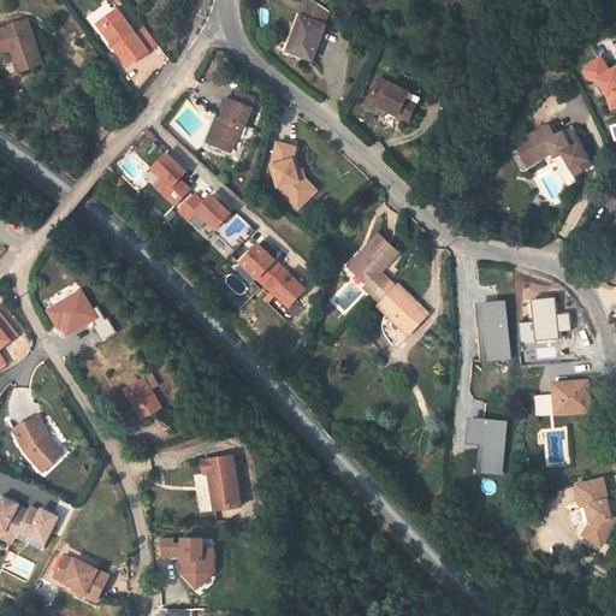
[(326,28),(323,27),(329,11),(312,0),(309,0),(303,19),(301,19),(291,45),(302,49),(300,57),(314,61),(326,28)]
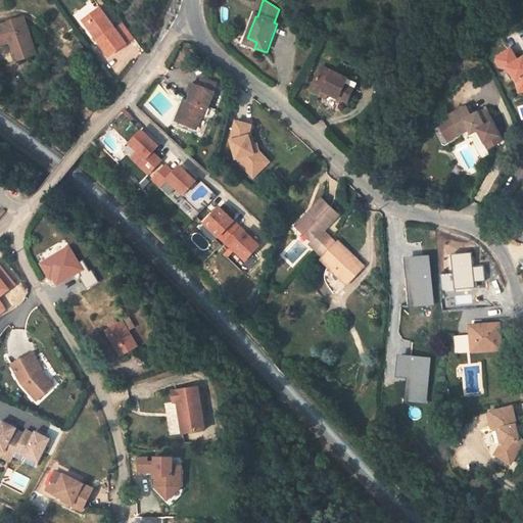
[(101,12),(84,25),(87,30),(104,17),(101,12)]
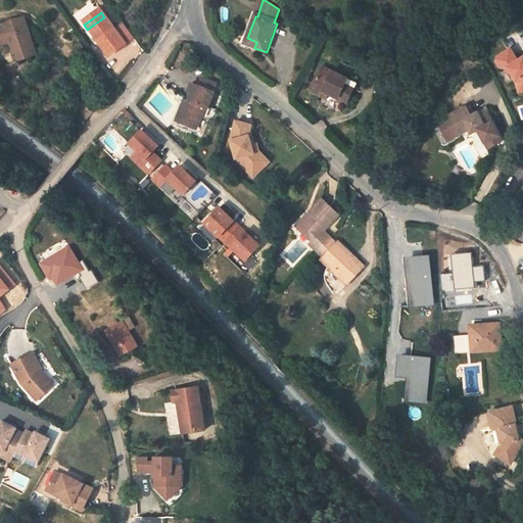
[(87,30),(109,61),(136,43),(125,28),(116,34),(104,17),(87,30)]
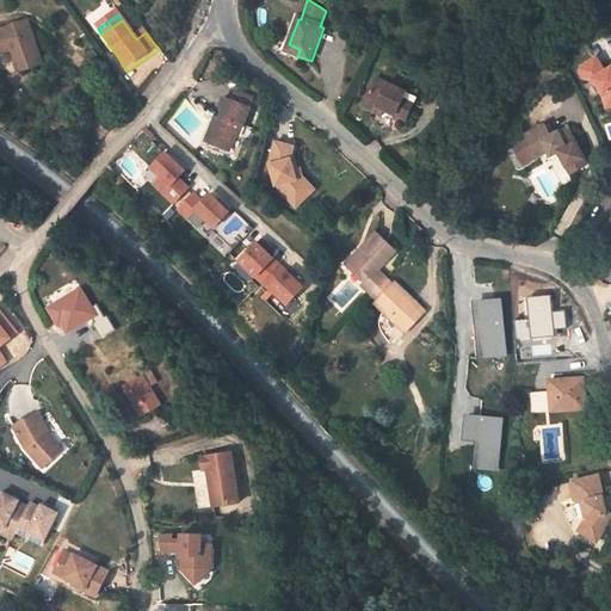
[(36,73),(23,30),(0,36),(0,55),(5,54),(7,61),(14,80),(36,73)]
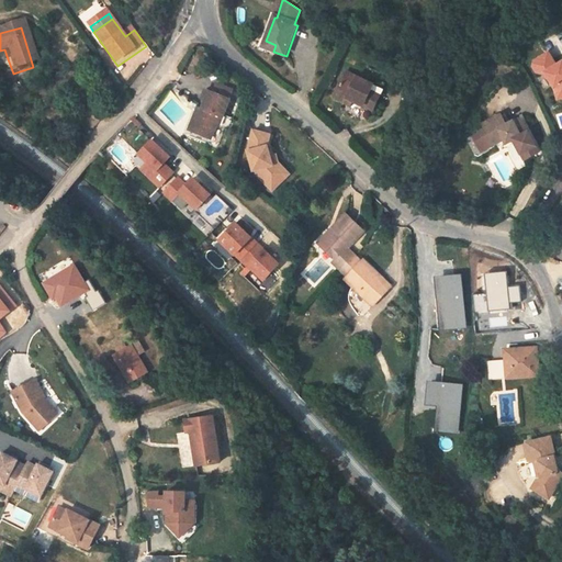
[(263,48),(273,52),(276,45),(266,41),(263,48)]
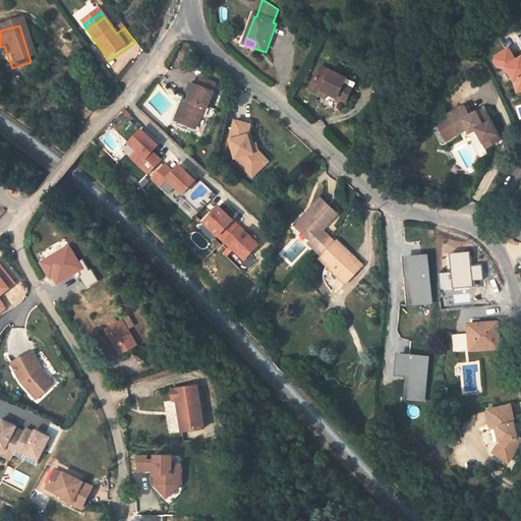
[(520,55),(518,50),(505,58),(503,62),(507,68),(512,69),(514,68),(520,78),(520,55)]
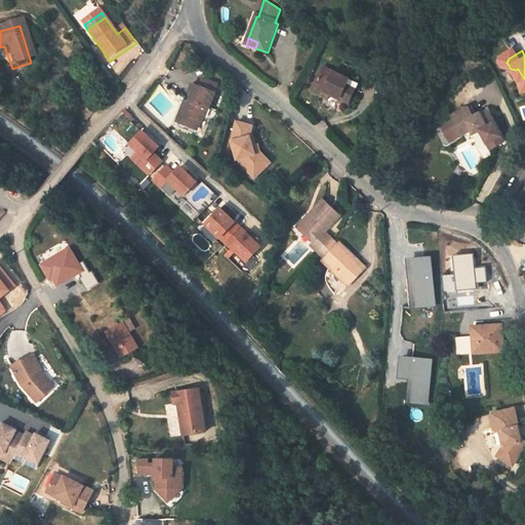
[(328,98),(331,93),(349,103),(358,84),(334,72),(331,77),(329,81),(320,76),(313,91),(322,95),(328,98)]
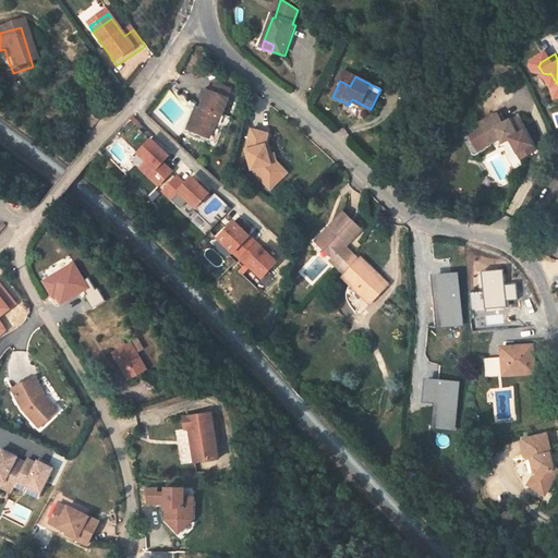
[(340,81),(350,86),(352,82),(342,77),(340,81)]
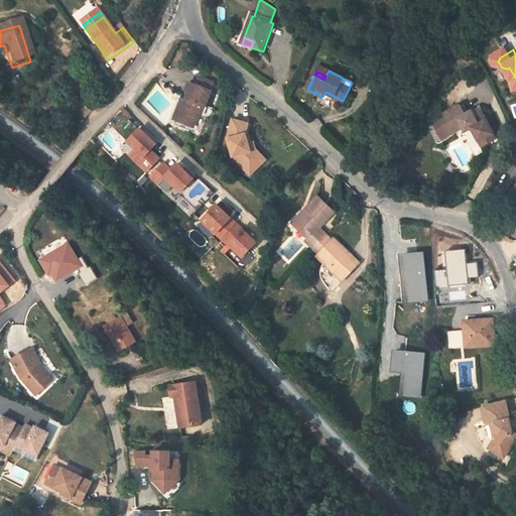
[(195,75),(192,82),(213,86),(214,79),(195,75)]
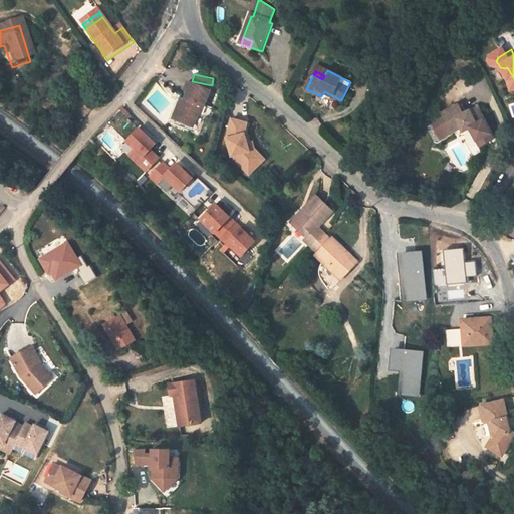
[(188,80),(184,99),(180,98),(174,117),(184,120),(182,127),(195,133),(200,115),(204,115),(212,89),(188,80)]
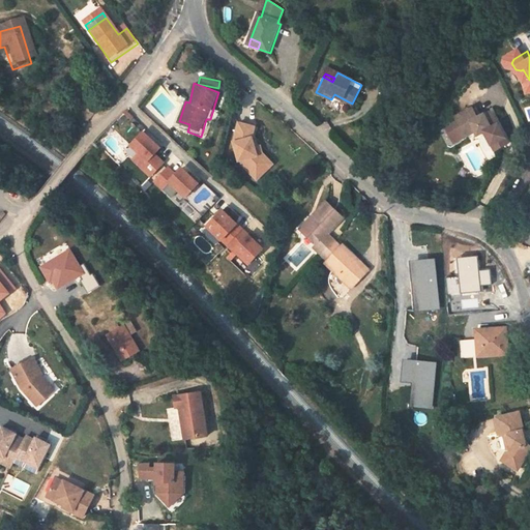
[(493,115),(488,119),(481,110),(464,120),(452,126),(464,146),(475,140),(483,135),(487,139),(495,135),(505,152),(519,145),(519,144),(507,125),(501,114),(499,113),(496,114),(493,115)]
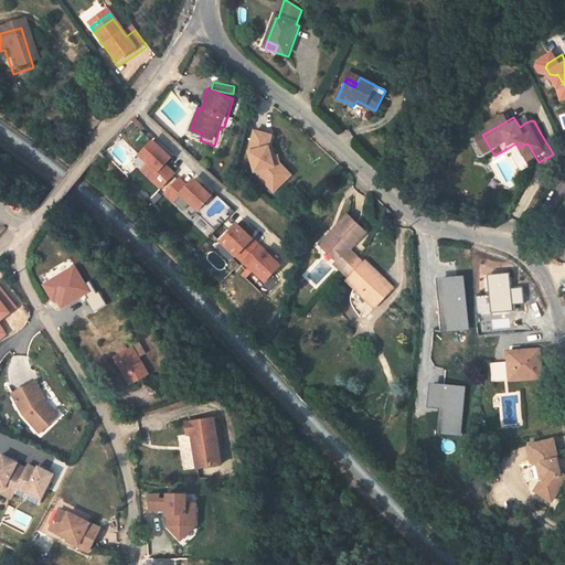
[(191,129),(187,136),(200,140),(202,132),(191,129)]
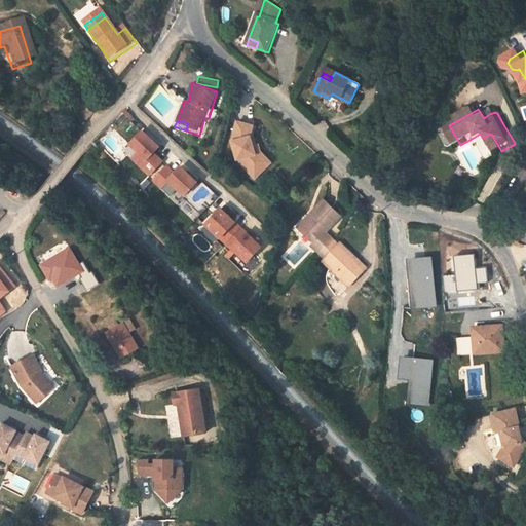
[(256,123),(236,120),(231,139),(237,160),(247,159),(248,163),(260,173),(270,159),(261,152),(258,144),(254,134),(256,123)]
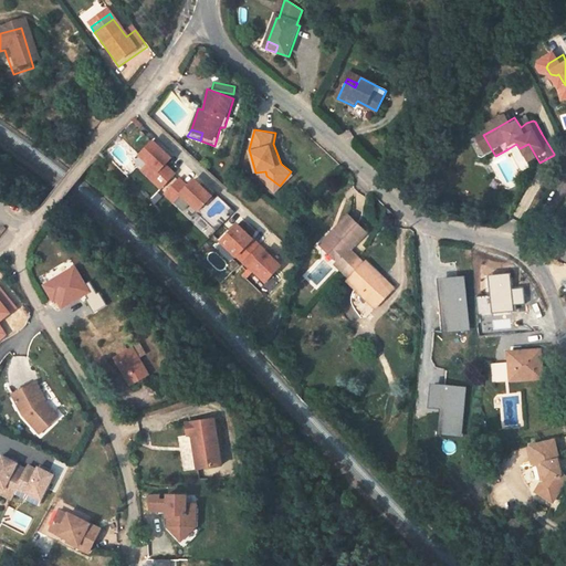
[(173,156),(154,139),(138,154),(148,161),(140,169),(161,189),(178,173),(167,164),(173,156)]
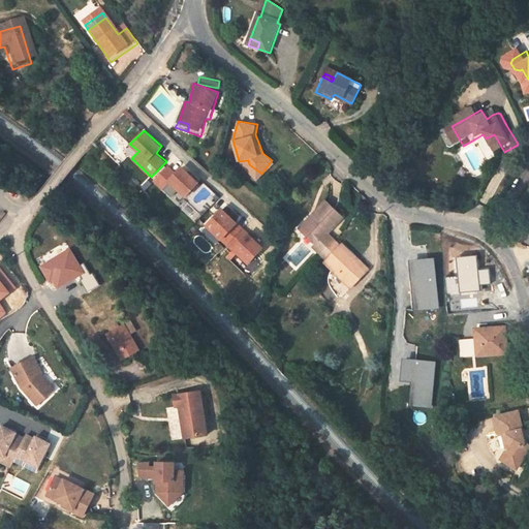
[(265,143),(259,145),(262,153),(272,160),(261,174),(266,177),(279,158),(267,150),(265,143)]
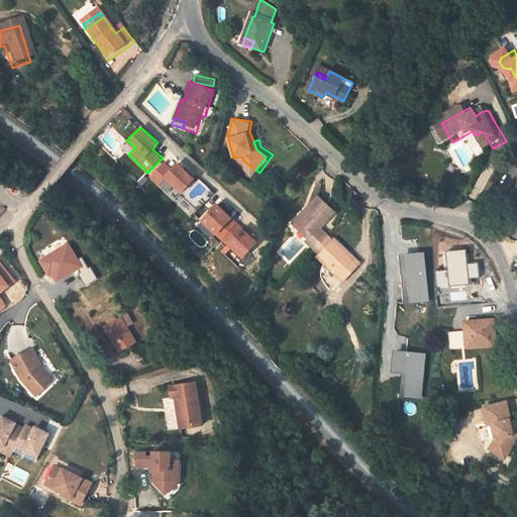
[(172,168),(165,162),(149,177),(168,193),(175,186),(182,193),(196,179),(178,162),(172,168)]
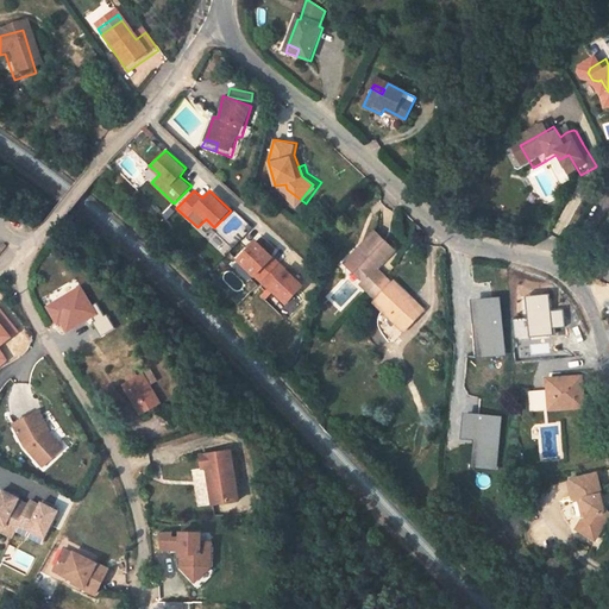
[(395,251),(374,232),(343,263),(377,297),(370,301),(405,333),(424,312),(394,286),(378,269),(395,251)]
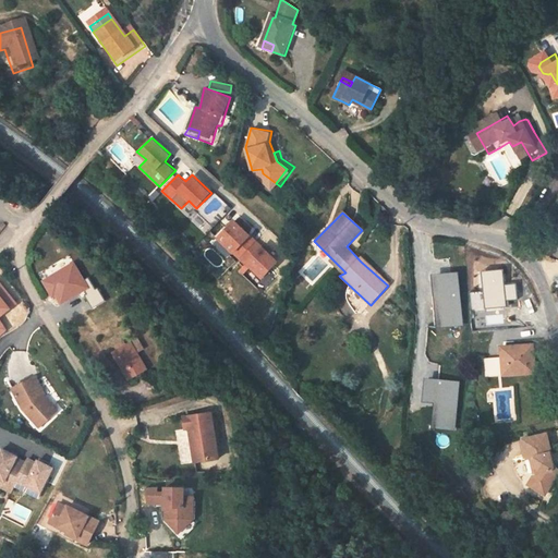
[(253,234),(234,220),(216,238),(233,254),(253,234)]
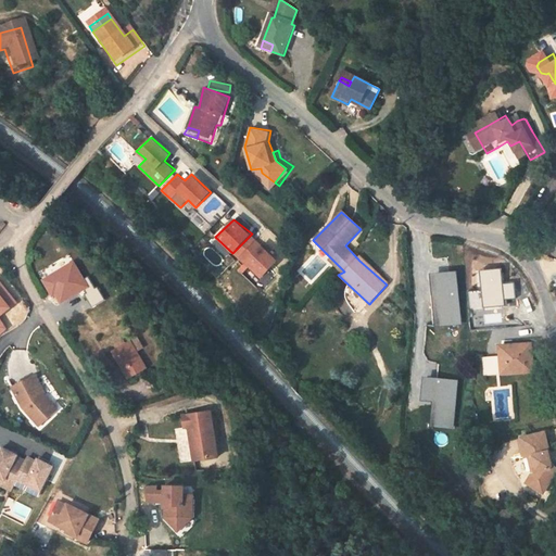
[(279,261),(257,241),(240,258),(261,278),(279,261)]
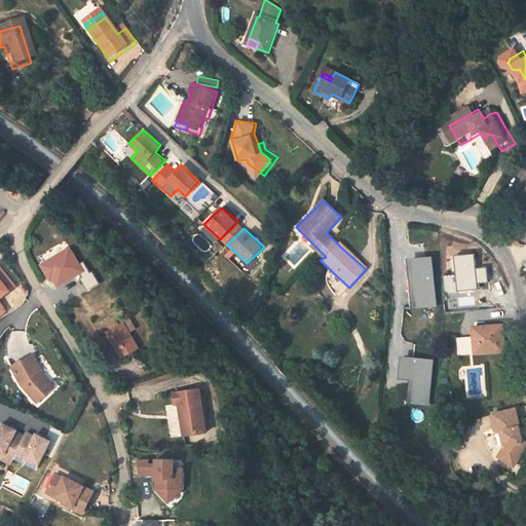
[(70,248),(38,266),(48,283),(51,280),(55,288),(83,271),(70,248)]
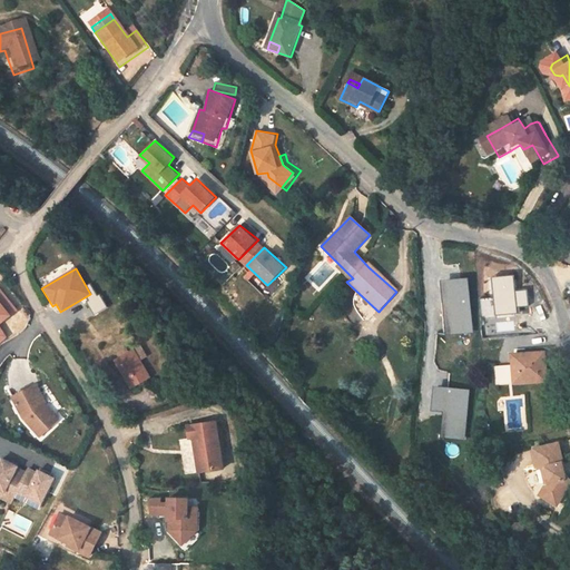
[(494,279),(495,298),(480,300),(482,318),(519,316),(518,310),(530,310),(529,293),(517,293),(516,277),(494,279)]
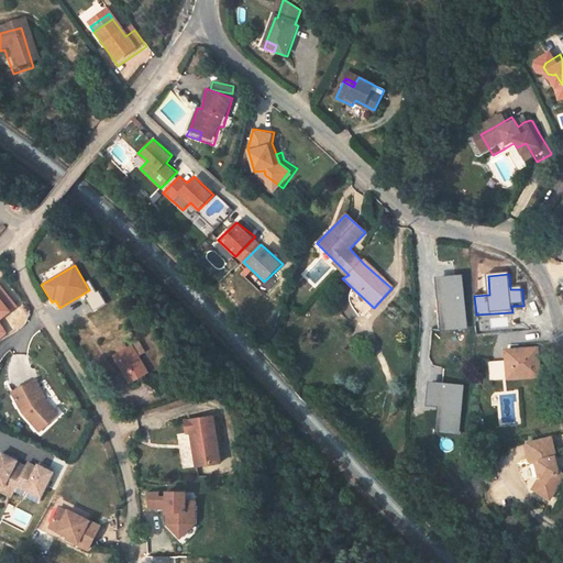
[(460,277),(439,279),(443,329),(465,327),(460,277)]
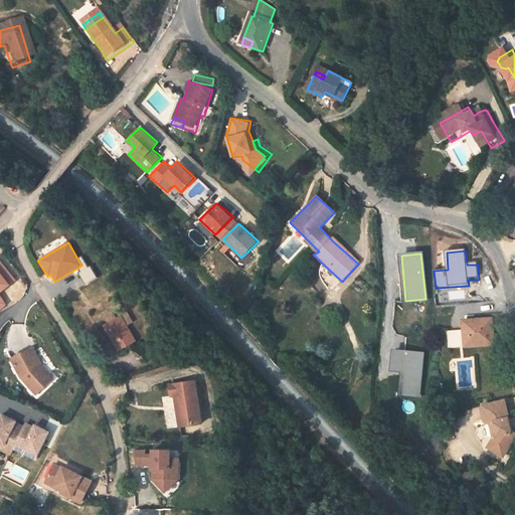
[(0,259),(0,293),(16,281),(0,259)]
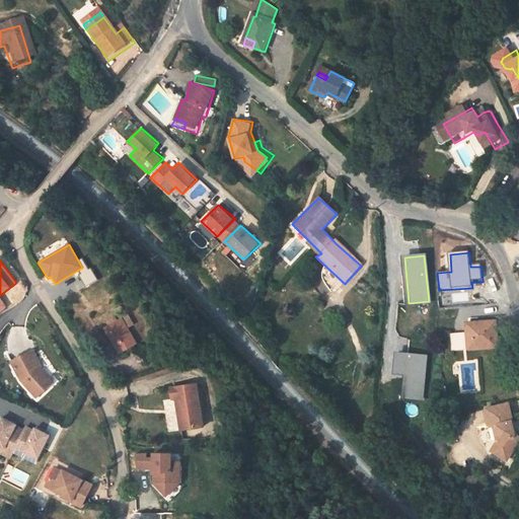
[(127,314),(110,324),(126,350),(144,340),(127,314)]
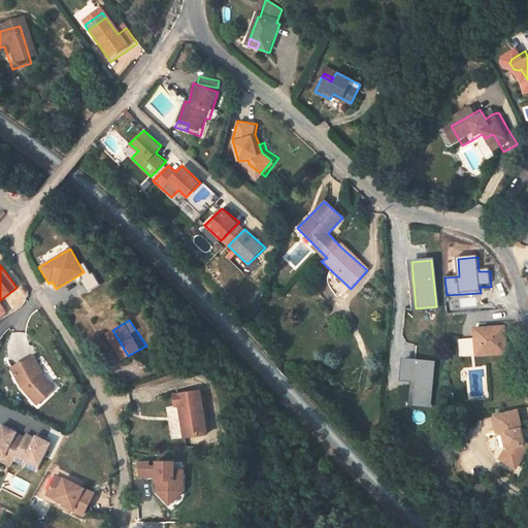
[(503,328),(473,330),(474,339),(458,340),(459,357),(505,354),(503,328)]
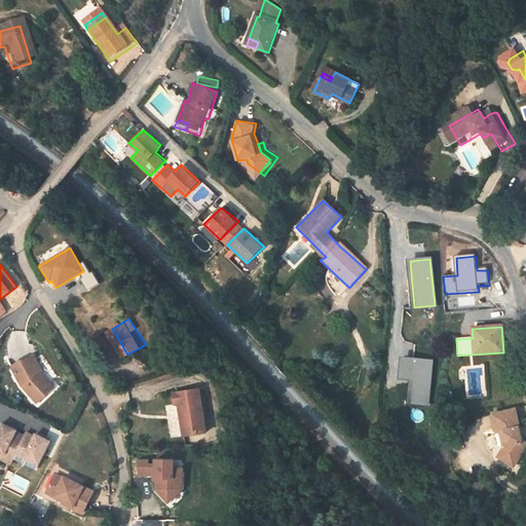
[(32,354),(11,367),(21,384),(37,404),(54,387),(44,374),(32,354)]
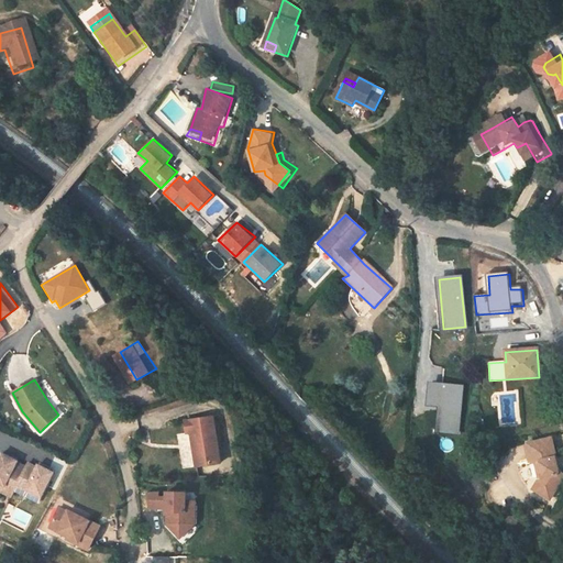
[(465,388),(434,384),(432,404),(440,404),(437,434),(460,437),(465,388)]
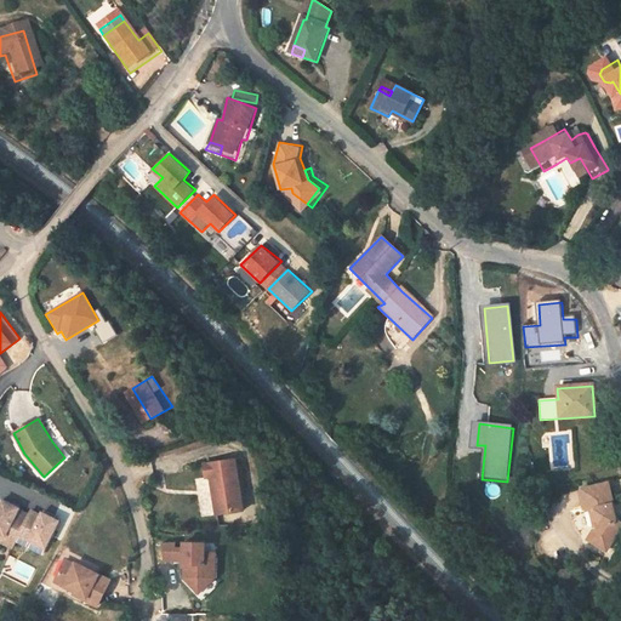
[(237,455),(205,460),(209,477),(216,514),(245,510),(237,455)]
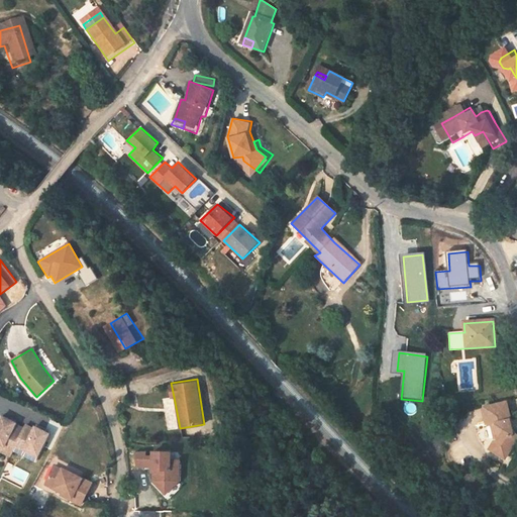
[(498,454),(507,460),(509,456),(515,461),(516,458),(516,418),(512,414),(508,399),(484,404),(488,425),(492,423),(496,440),(492,440),(491,444),(489,449),(498,454)]
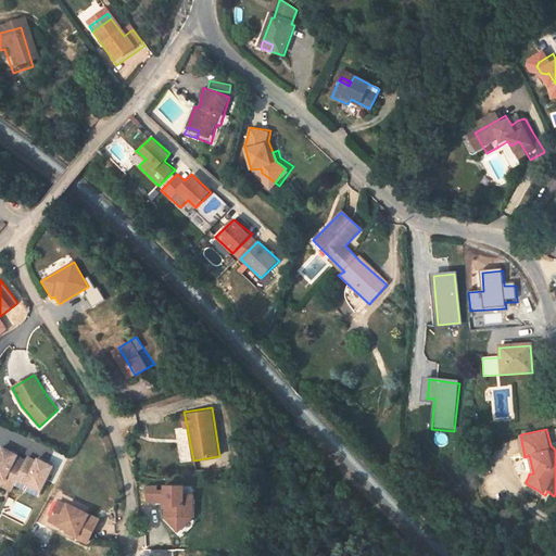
[(19,456),(2,447),(0,450),(0,485),(10,492),(14,483),(25,458),(19,456)]
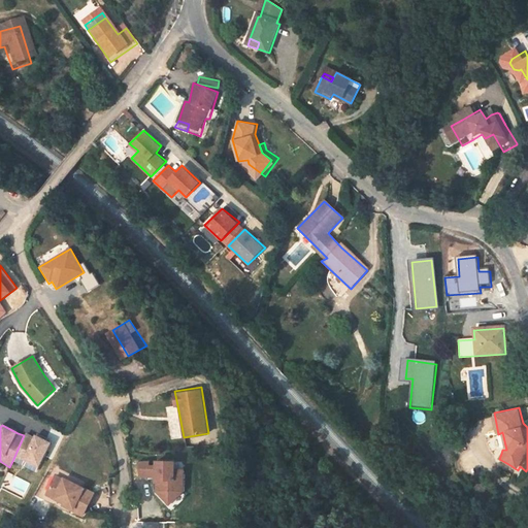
[(52,442),(27,432),(13,459),(38,470),(52,442)]
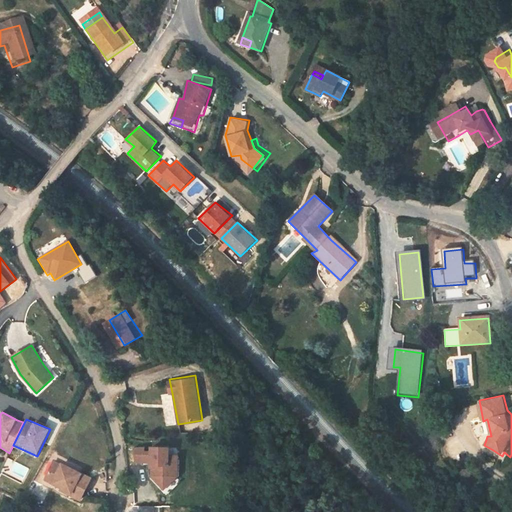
[(170,446),(151,445),(151,450),(135,451),(136,462),(150,464),(150,476),(164,490),(180,476),(180,453),(171,453),(170,446)]
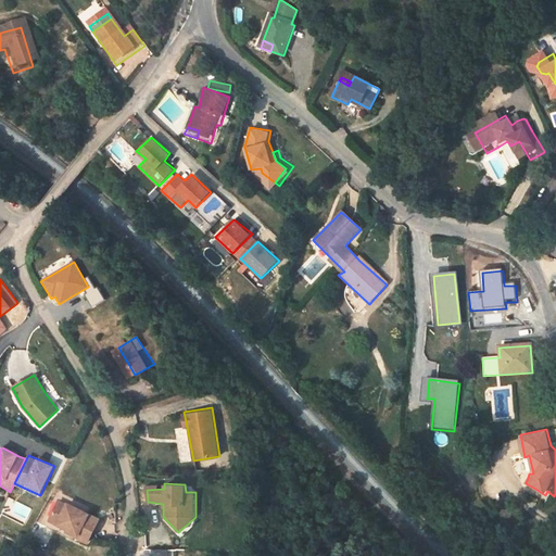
[(75,505),(65,500),(53,517),(81,533),(79,538),(90,544),(105,518),(77,502),(75,505)]
